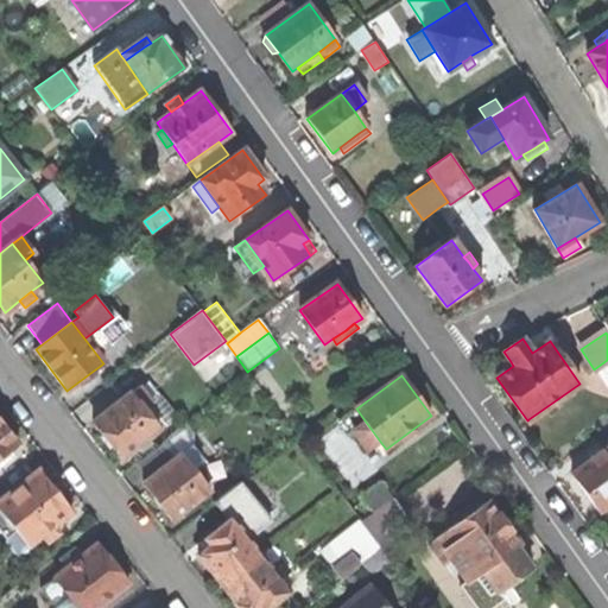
[(139,385),(130,392),(143,409),(152,400),(139,385)]
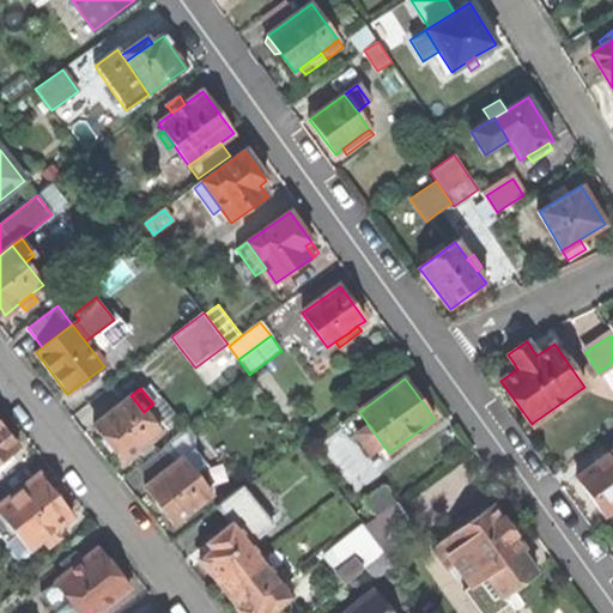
[(144,412),(131,395),(93,426),(122,462),(144,444),(161,431),(144,412)]
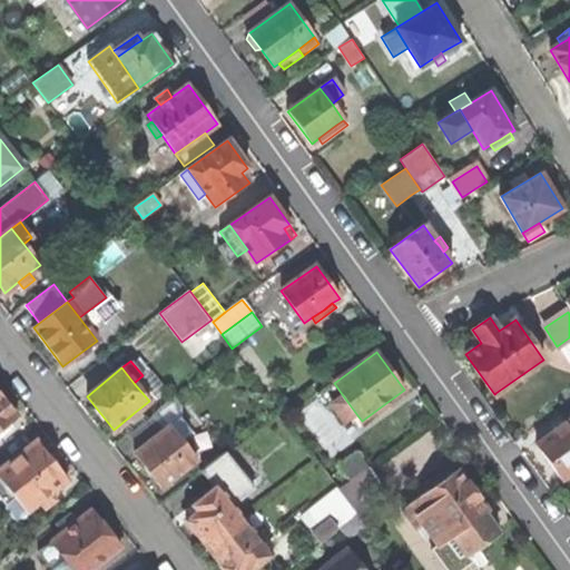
[(345,424),(357,415),(342,394),(330,403),(345,424)]
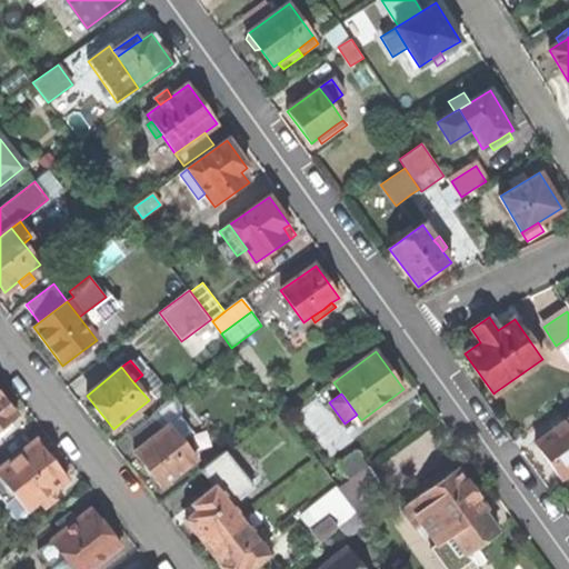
[(0,428),(17,416),(0,395),(0,428)]
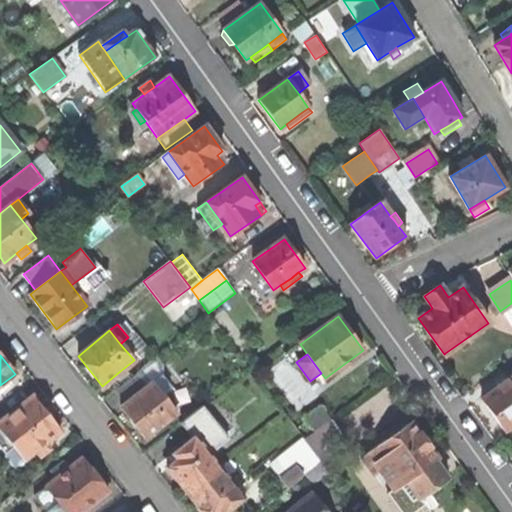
[(155,359),(138,372),(145,380),(161,366),(155,359)]
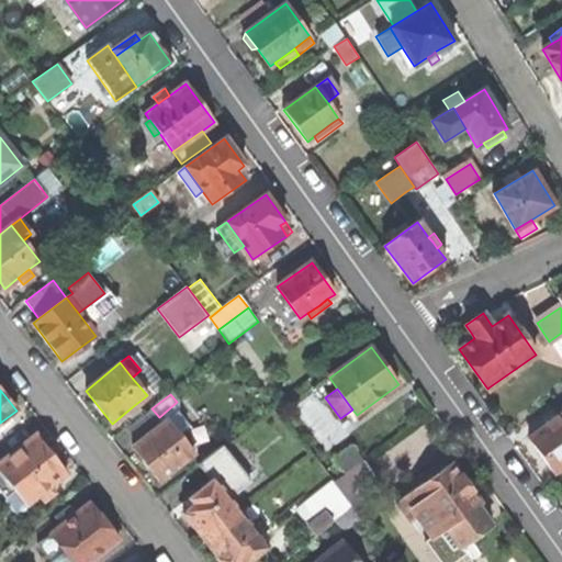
[(138,444),(164,423),(159,417),(152,408),(127,429),(138,444)]
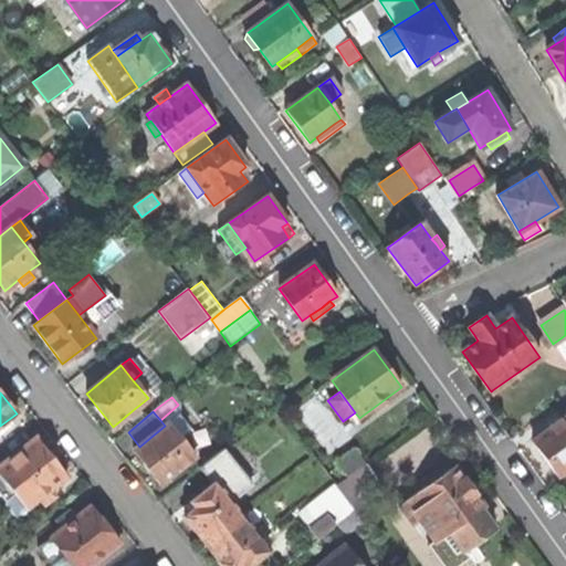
[(181,412),(169,422),(179,436),(192,425),(181,412)]
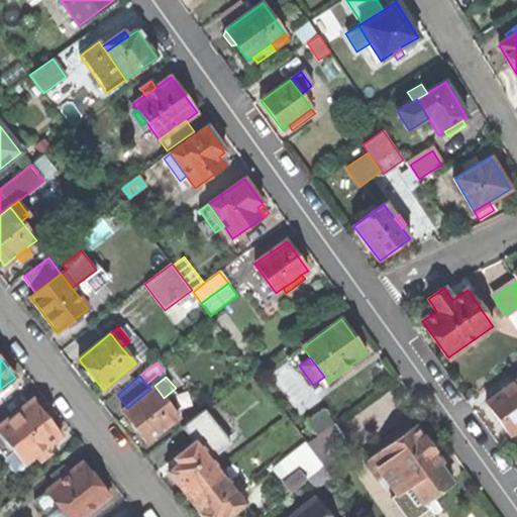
[(516,380),(515,382),(503,392),(486,404),(510,435),(516,430),(516,380)]
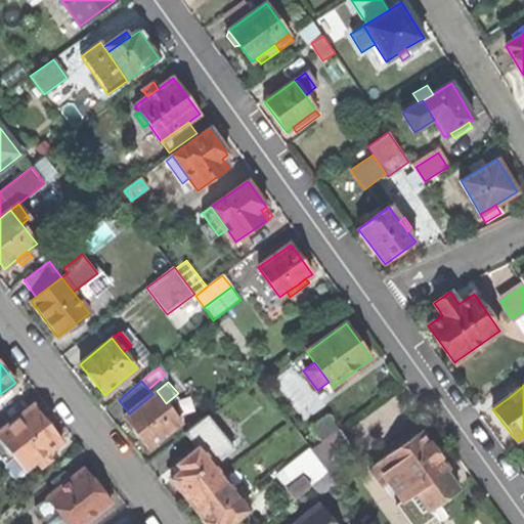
[(157,391),(153,394),(129,413),(124,418),(148,447),(162,437),(181,421),(166,403),(157,391)]
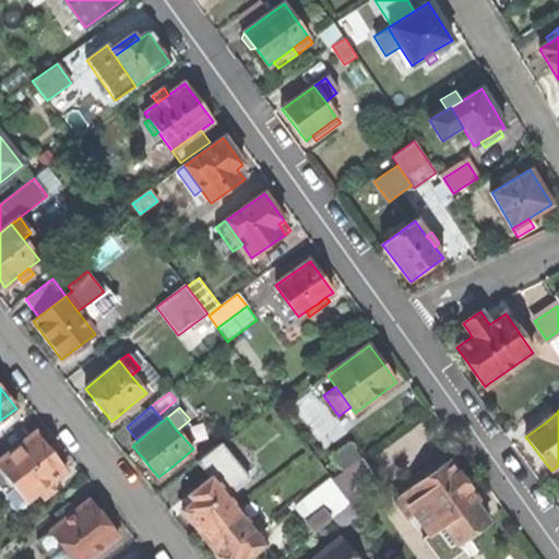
[(0,461),(0,470),(26,502),(38,494),(44,500),(55,491),(49,484),(66,471),(48,450),(35,433),(0,461)]
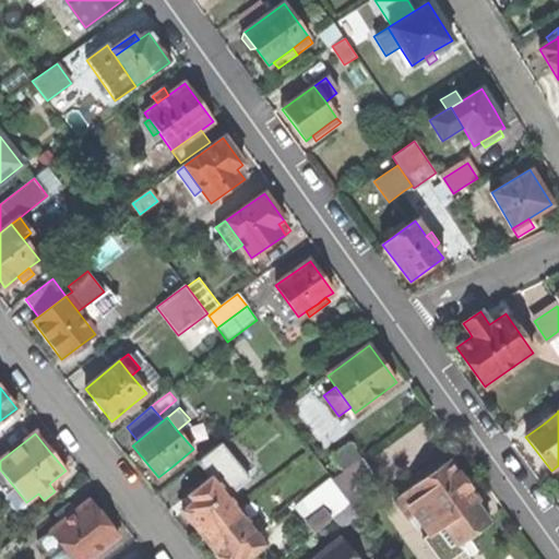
[(200,461),(212,476),(227,496),(248,478),(221,444),(200,461)]
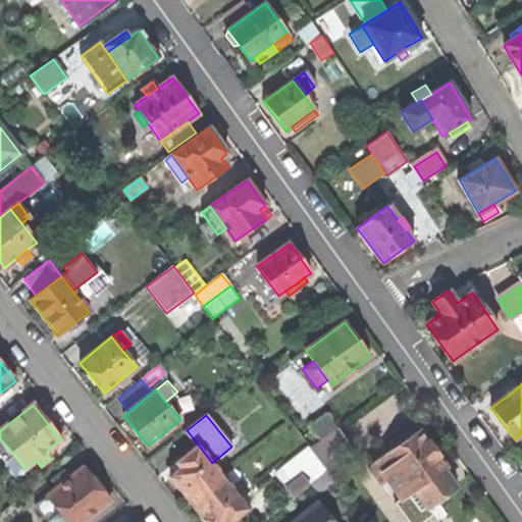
[(313,428),(322,440),(337,428),(328,416),(313,428)]
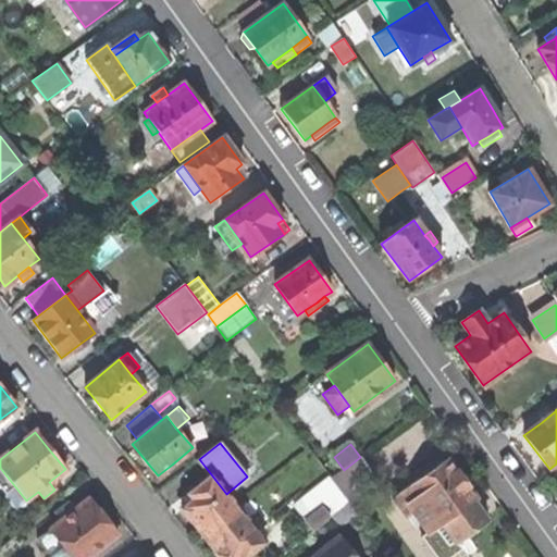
[(371,487),(380,481),(363,459),(361,456),(360,457),(344,470),(331,479),(350,504),(371,487)]
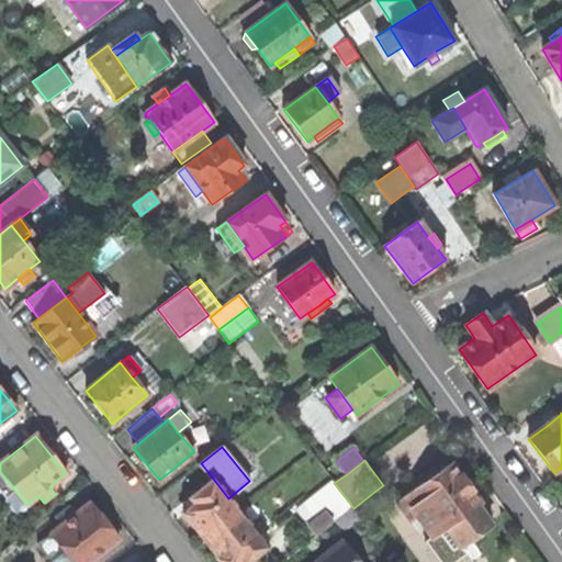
[(475,506),(481,502),(451,462),(437,473),(431,476),(426,481),(404,497),(412,508),(422,502),(442,530),(446,529),(460,549),(461,548),(474,538),(491,526),(475,506)]
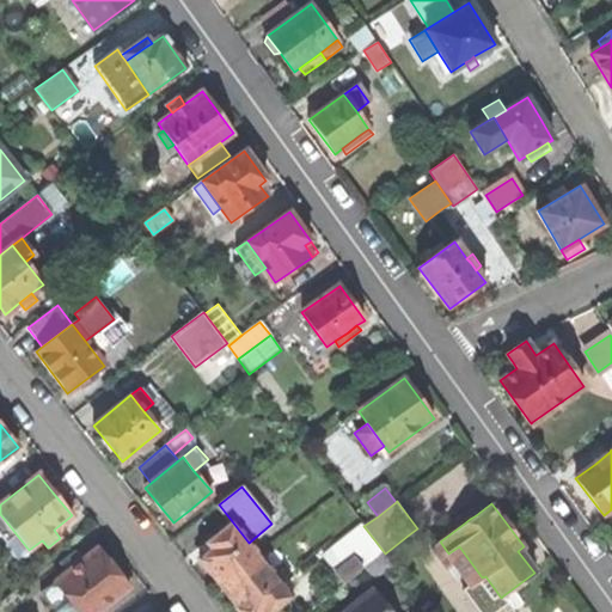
[(459,516),(464,524),(470,519),(476,515),(471,507),(459,516)]
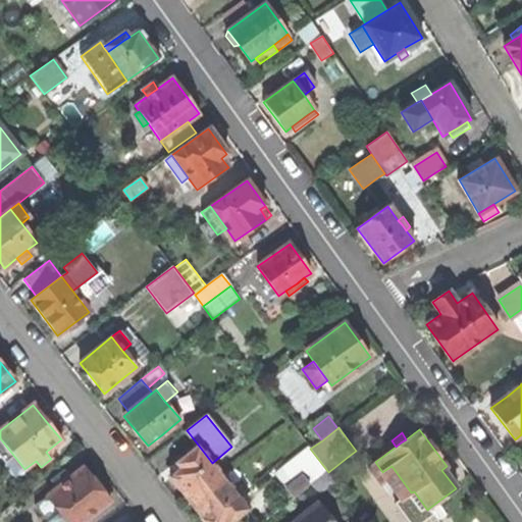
[(0,456),(16,476),(24,469),(0,438),(0,456)]
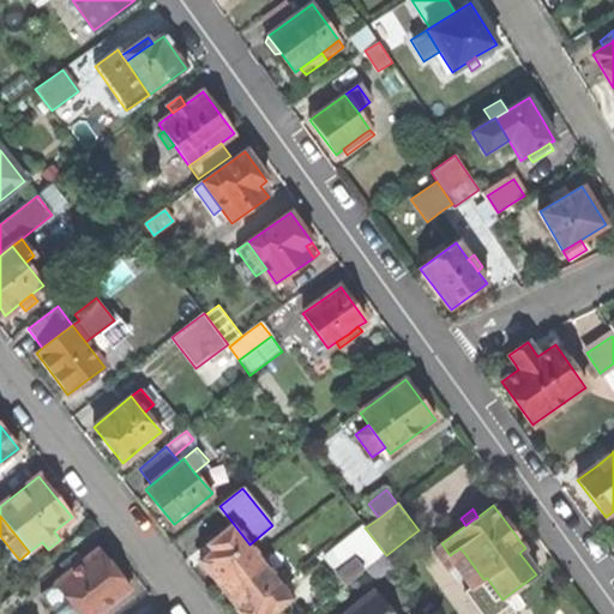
[(250,545),(233,523),(206,545),(209,547),(211,551),(199,560),(224,591),(263,561),(250,545)]
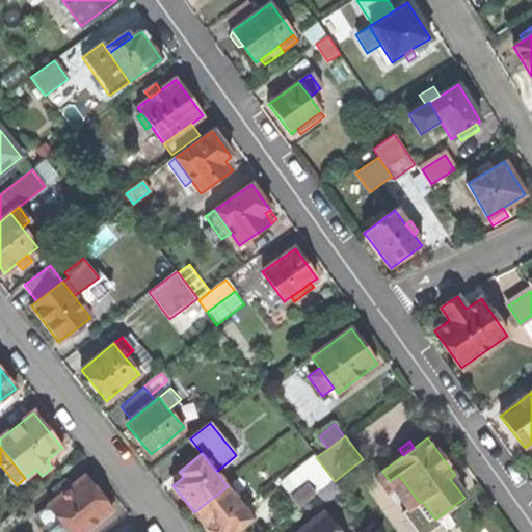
[(309,485),(316,495),(317,494),(335,481),(316,457),(281,484),(291,499),(309,485)]
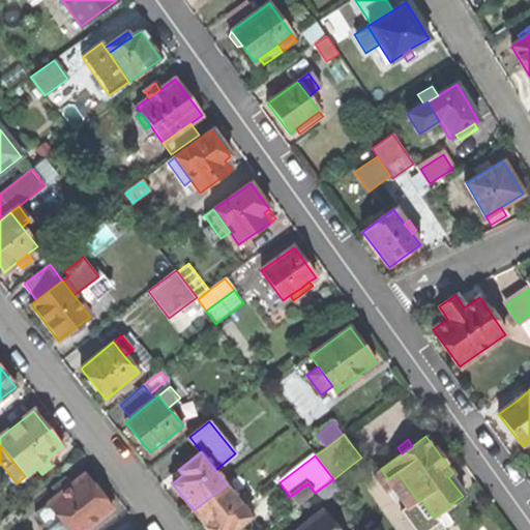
[(84,475),(70,487),(59,495),(47,504),(57,517),(60,521),(67,529),(86,529),(112,509),(99,493),(84,475)]
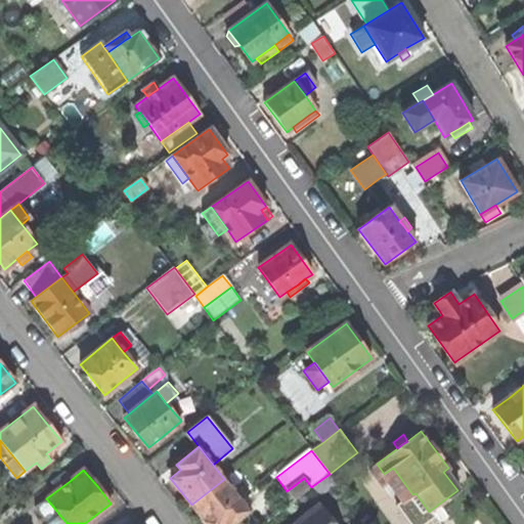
[(235,471),(224,479),(239,497),(250,489),(235,471)]
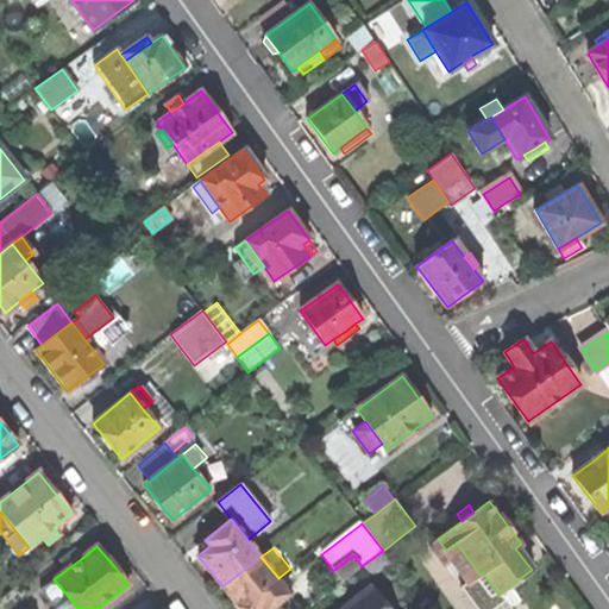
[(393,564),(383,551),(363,565),(372,578),(393,564)]
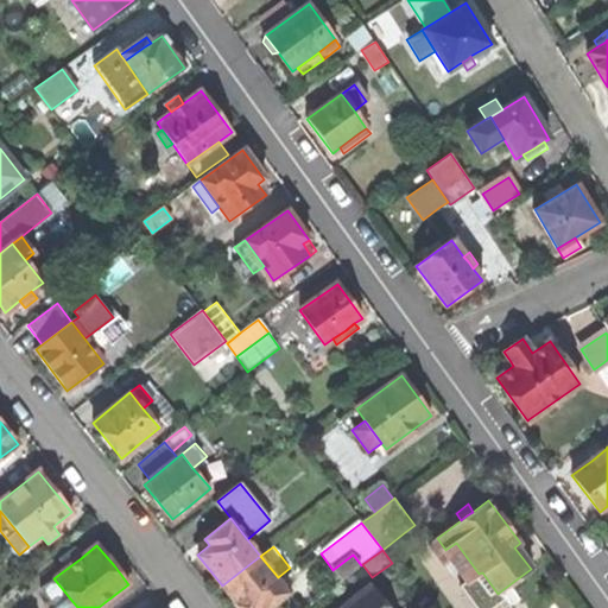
[(62,561),(68,568),(81,558),(75,551),(62,561)]
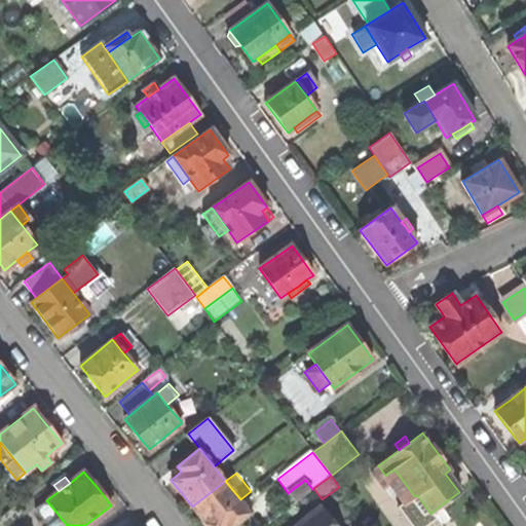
[(305,480),(288,493),(295,502),(312,489),(305,480)]
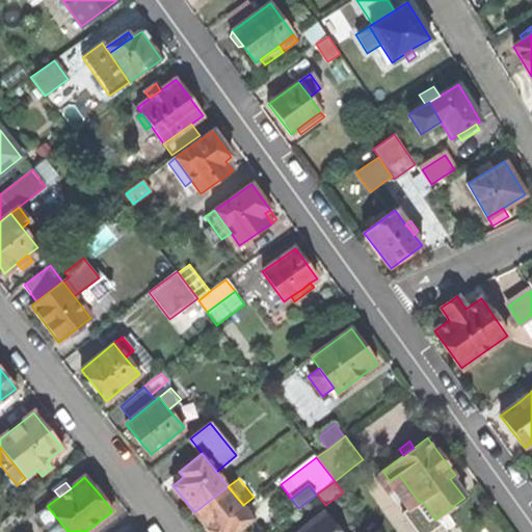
[(236,531),(254,519),(243,505),(228,486),(194,512),(210,531),(224,531),(227,531),(236,531)]
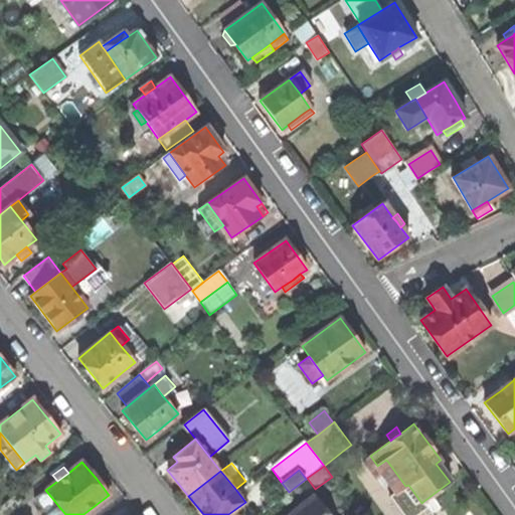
[(415,514),(426,508),(422,502),(421,503),(408,485),(405,486),(396,493),(395,492),(388,497),(401,514),(415,514)]
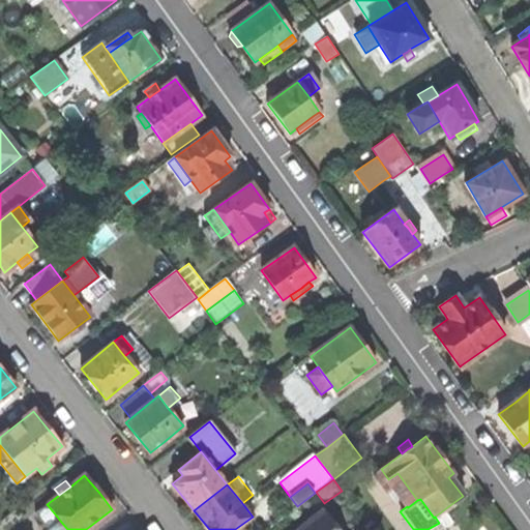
[(57,517),(47,504),(36,513),(46,526),(57,517)]
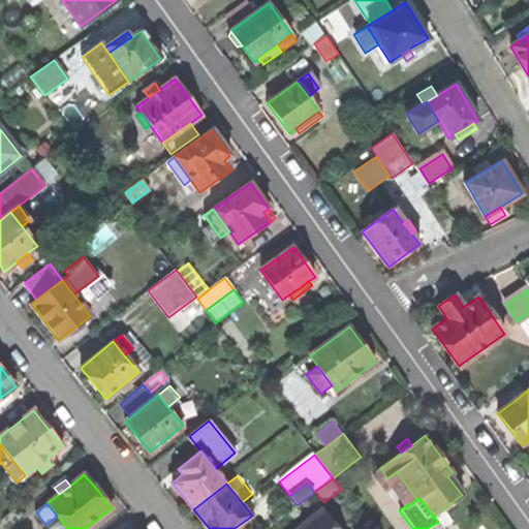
[(335,528),(321,512),(300,528),(335,528)]
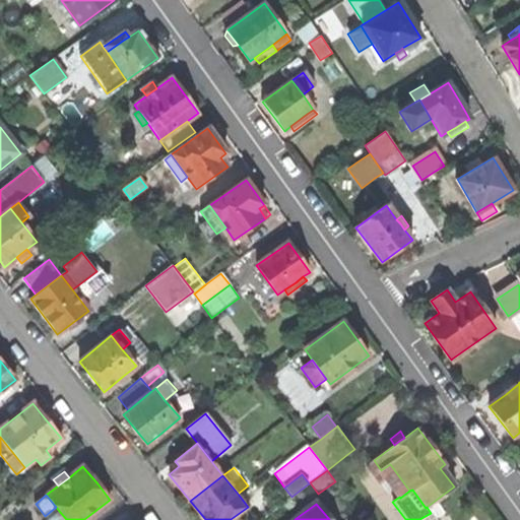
[(66,519),(59,511),(48,519),(66,519)]
